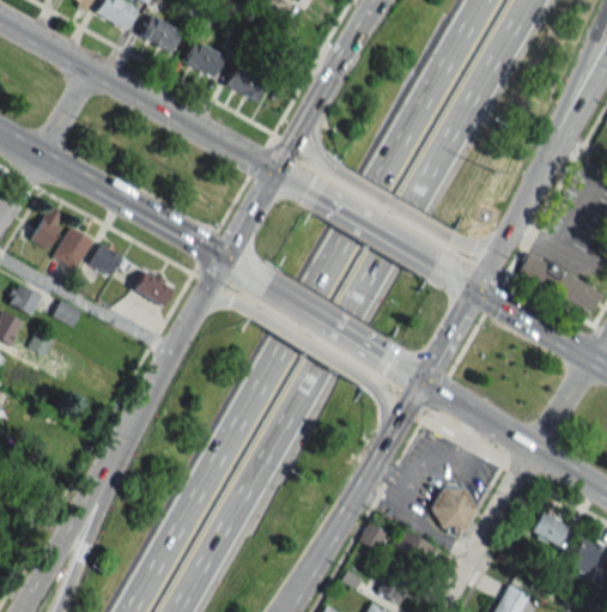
[(89,11),(93,0),(68,0),(68,1),(89,11)]
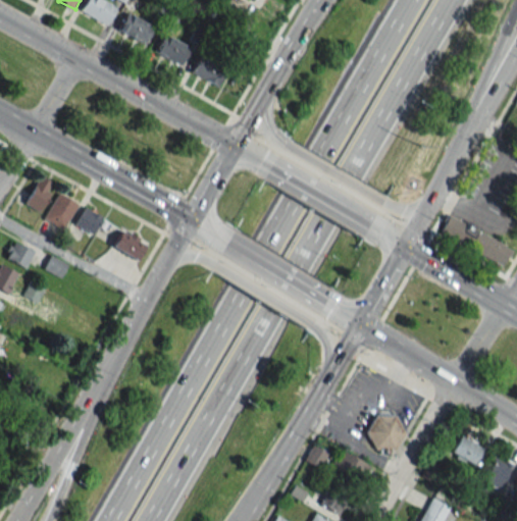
[(109,25),(118,7),(104,0),(89,0),(83,12),(109,25)]
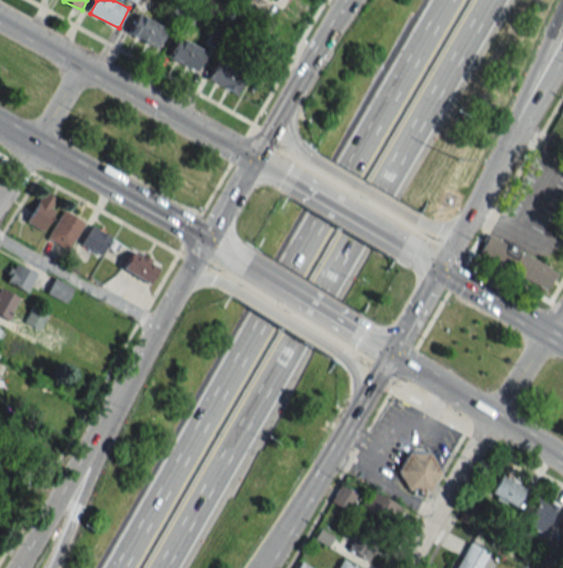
[(301,16),(320,0),(319,0),(293,0),(291,2),(301,16)]
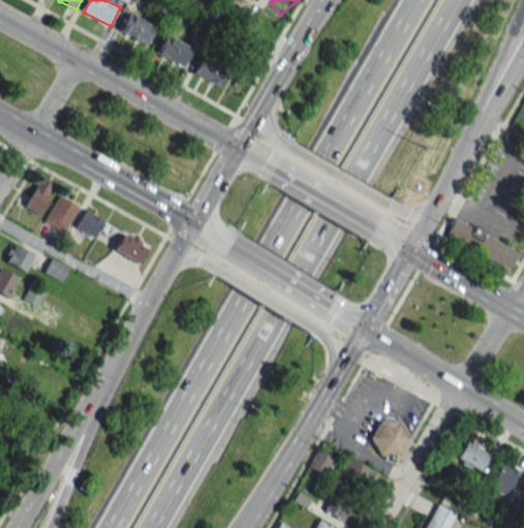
[(147,45),(158,28),(132,12),(122,31),(147,45)]
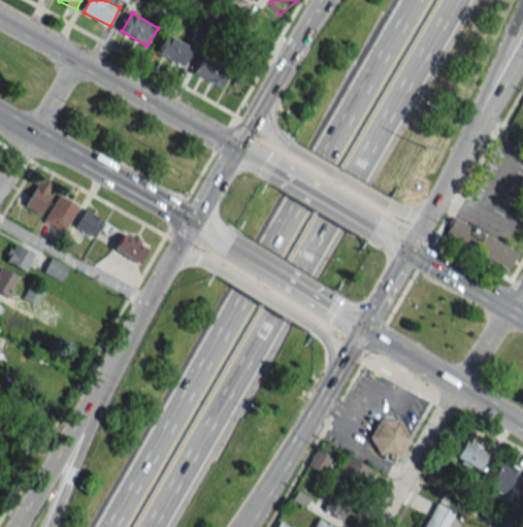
[(185,67),(195,48),(168,35),(159,54),(185,67)]
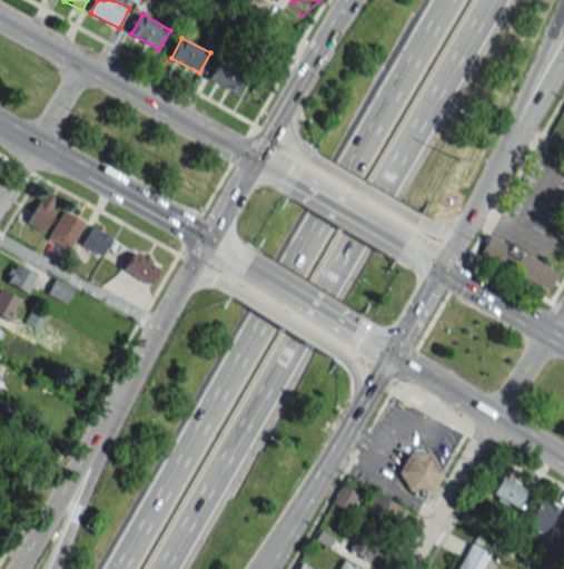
[(211,81),(240,94),(248,76),(219,64),(211,81)]
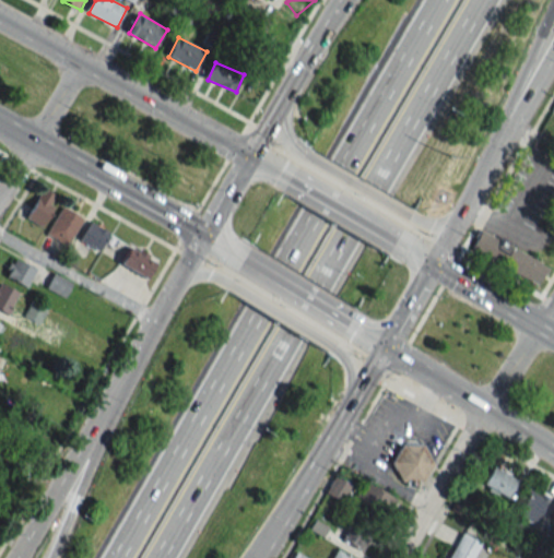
[(28,218),(45,228),(62,199),(47,189),(28,218)]
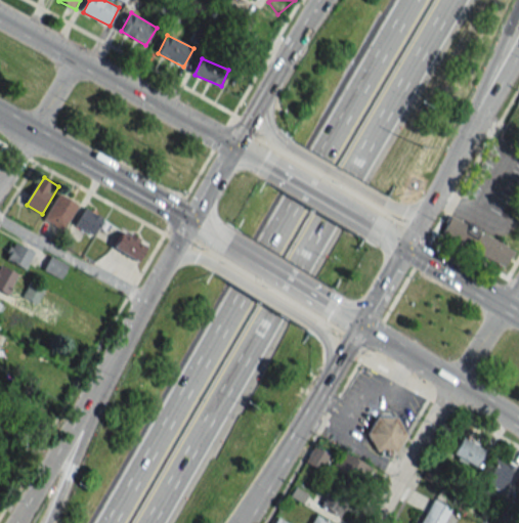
[(67,231),(81,205),(61,194),(47,220),(67,231)]
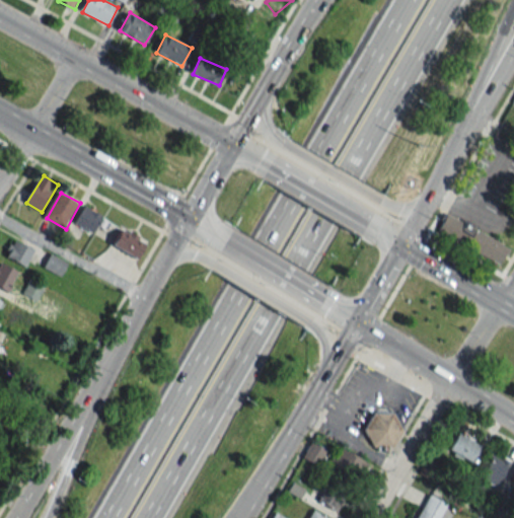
[(77,224),(95,233),(104,215),(86,206),(77,224)]
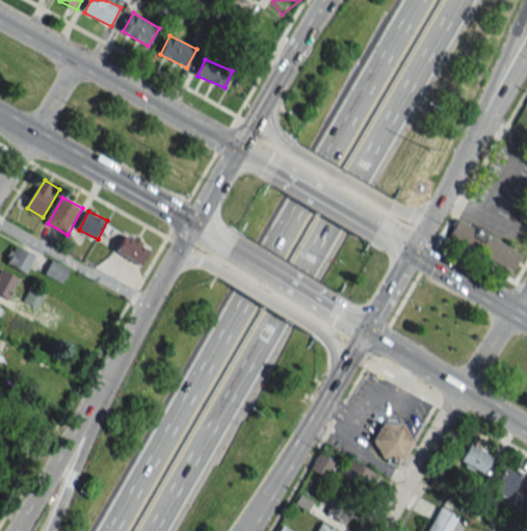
[(450,239),(514,272),(519,262),(520,263),(523,257),(516,253),(517,250),(489,236),(491,234),(477,227),(475,230),(458,221),(450,239)]
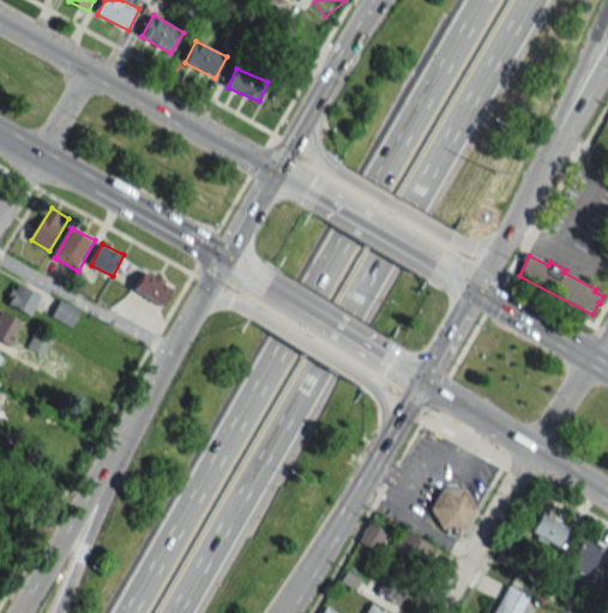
[(166,307),(175,286),(146,271),(136,292),(166,307)]
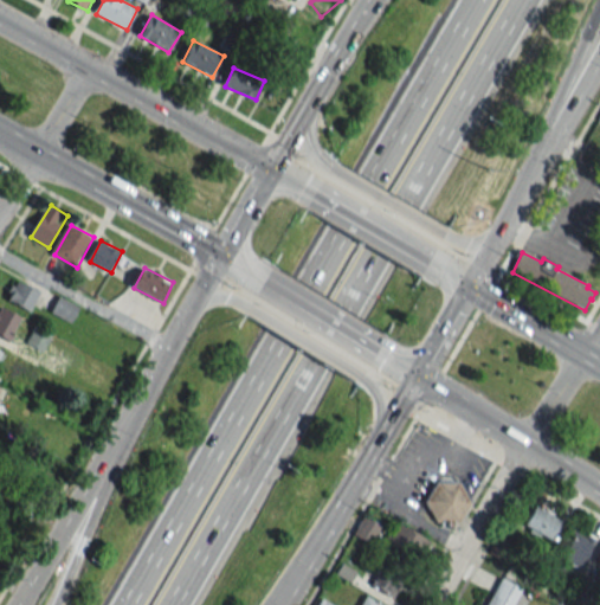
[(32,313),(43,293),(18,281),(8,300),(32,313)]
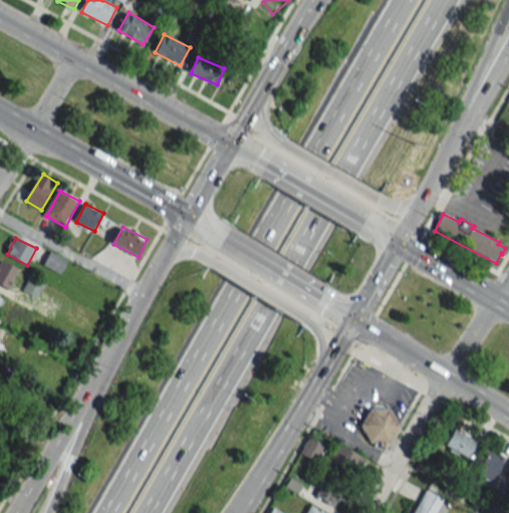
[(69,262),(53,252),(45,265),(61,275),(69,262)]
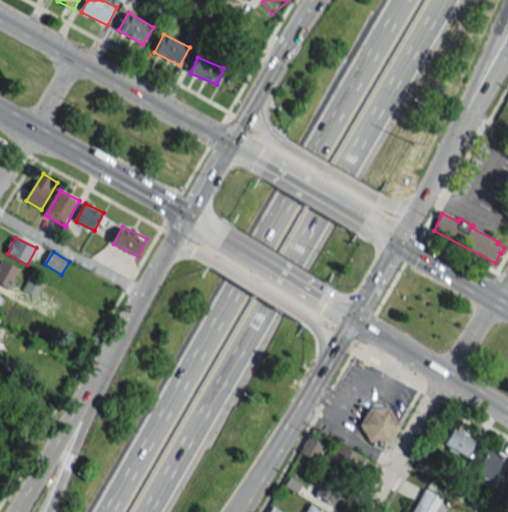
[(0,264),(0,284),(8,290),(20,271),(3,260),(0,264)]
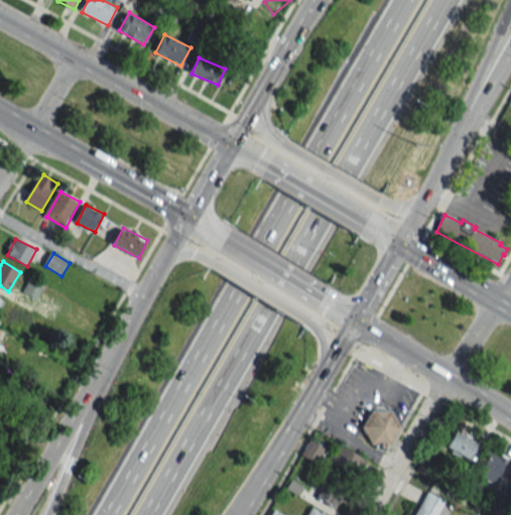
[(25,292),(39,300),(47,286),(33,278),(25,292)]
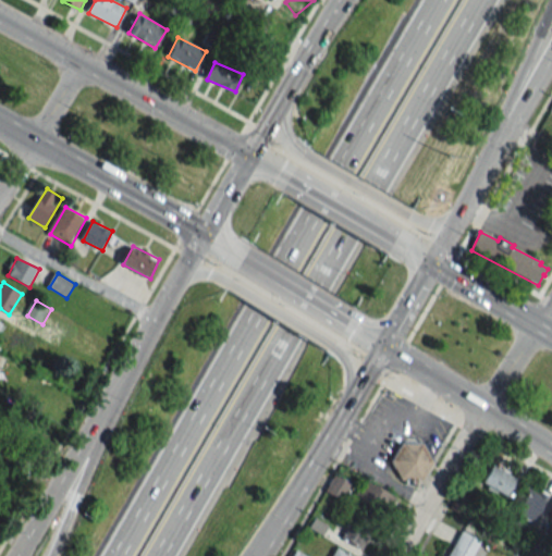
[(403,445),(422,445),(433,464),(424,482),(403,481),(393,462),(403,445)]
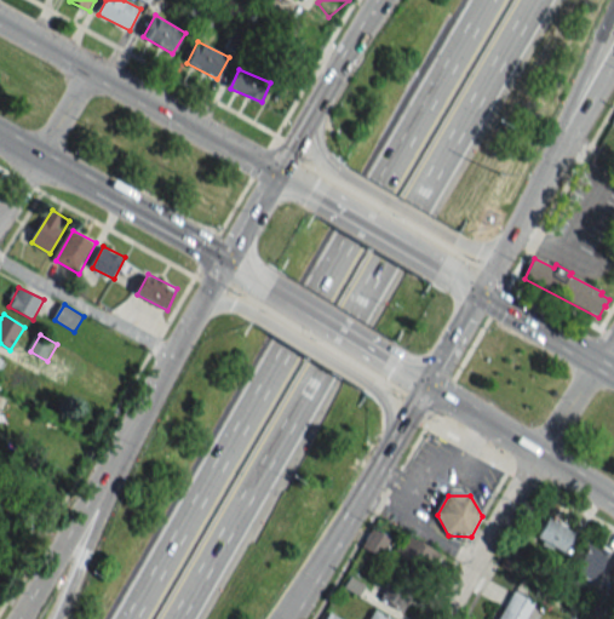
[(538,540),(566,554),(575,532),(547,519),(538,540)]
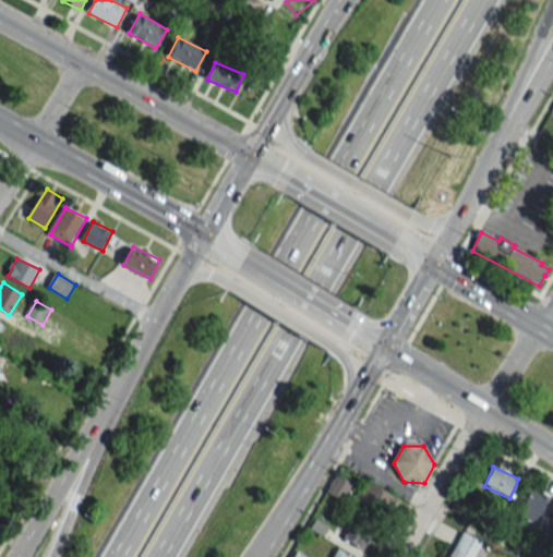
[(329,493),(346,503),(356,487),(339,477),(329,493)]
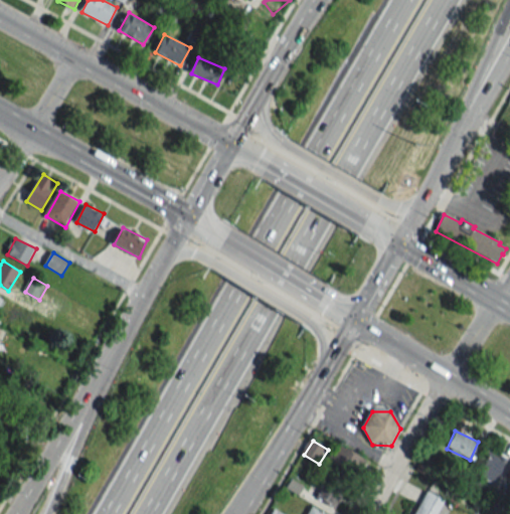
[(367,460),(339,446),(331,462),(359,476),(367,460)]
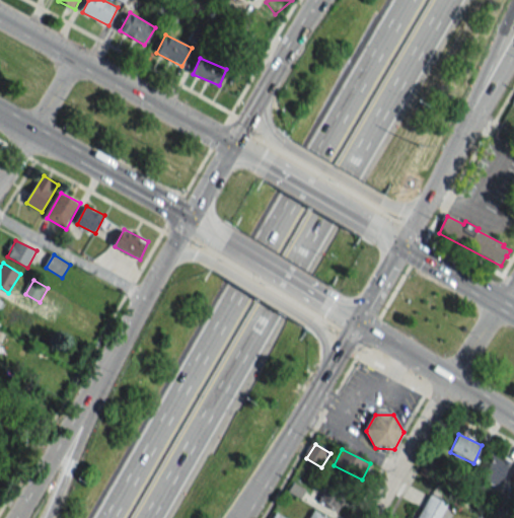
[(498,489),(511,462),(495,453),(482,481),(498,489)]
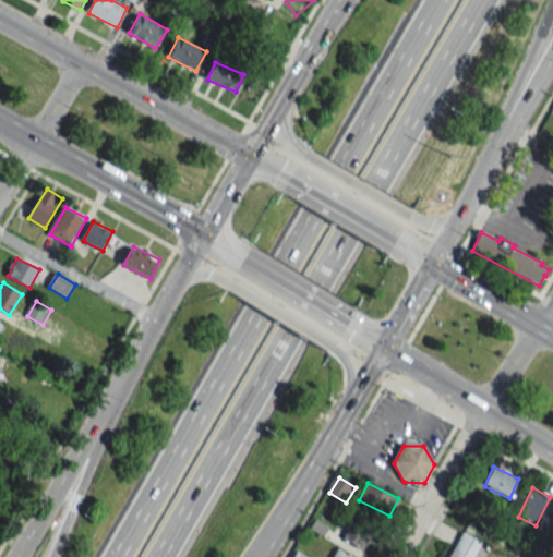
[(345,539),(371,555),(382,535),(356,520),(345,539)]
